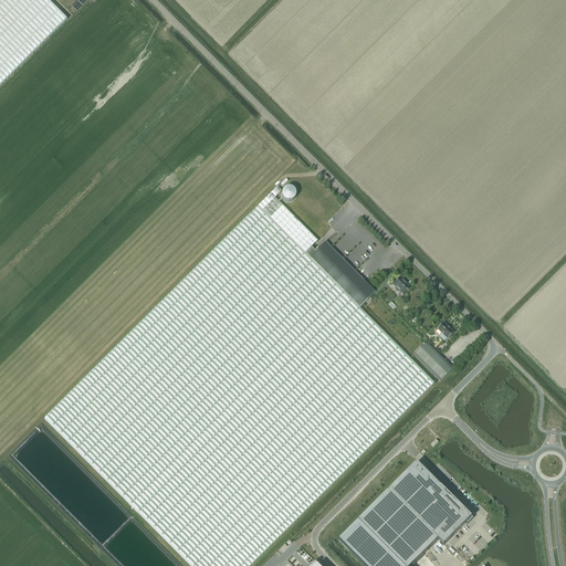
[(0,0),(0,86),(66,20),(46,0),(0,0)]
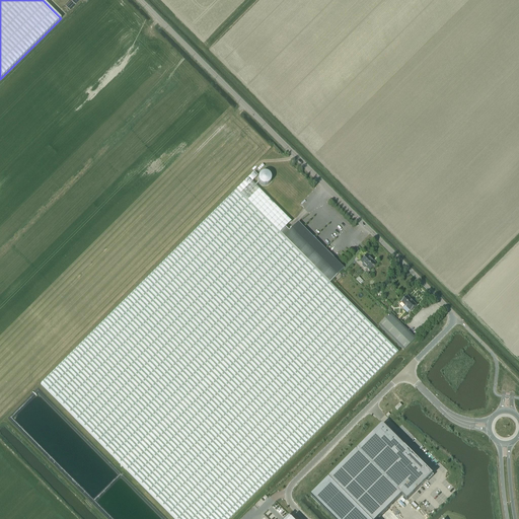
[(92,332),(41,384),(117,461),(174,518),(229,518),(319,430),(397,352),(329,283),(344,269),(327,251),(298,222),(288,232),(285,228),(291,222),(251,182),(251,181),(257,176),(254,172),(253,172),(248,178),(236,190),(194,232),(147,279),(92,332)]
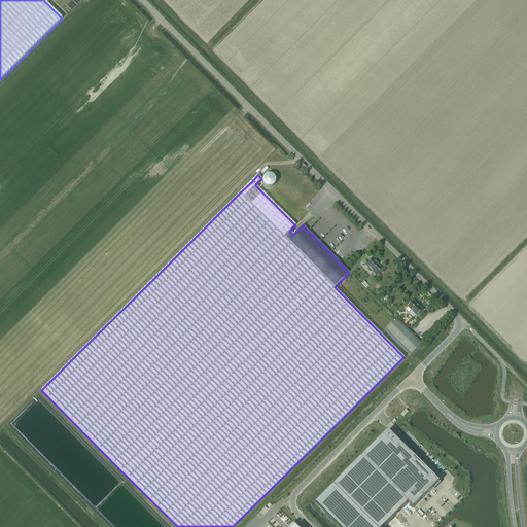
[(274,178),(273,177),(272,176),(271,175),(269,175),(268,175),(267,175),(266,176),(265,176),(265,177),(264,178),(262,178),(262,179),(261,181),(261,182),(261,183),(262,184),(262,185),(264,186),(265,186),(265,187),(266,188),(267,188),(269,188),(270,188),(271,188),(272,187),(273,187),(273,186),(274,185),(275,184),(275,183),(275,182),(275,181),(275,180),(275,179),(274,178)]
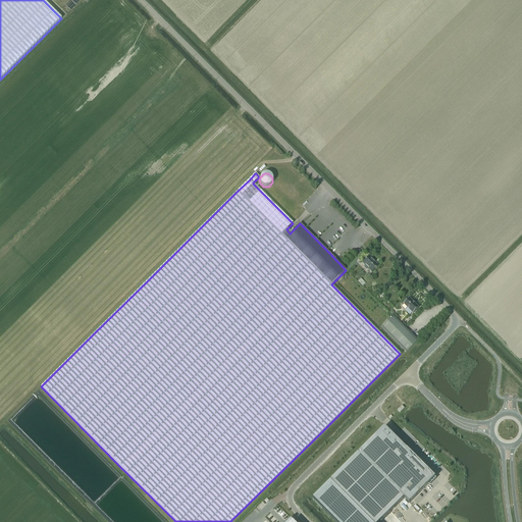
[(364,266),(364,267),(366,269),(367,269),(368,268),(372,271),(377,266),(377,265),(377,264),(375,263),(374,263),(368,257),(362,262),(365,265),(364,266)]
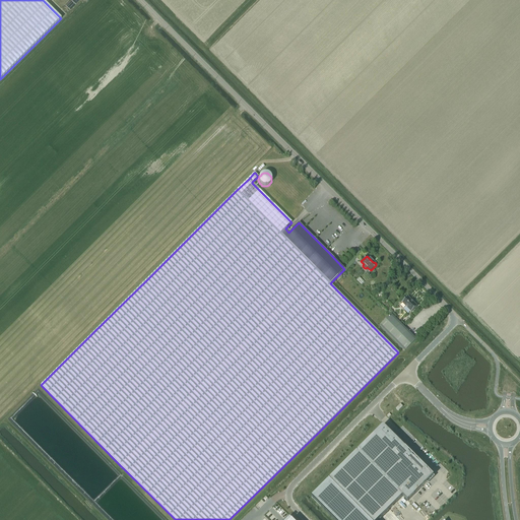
[(402,303),(405,307),(403,309),(408,314),(410,312),(411,312),(417,307),(410,299),(408,297),(407,298),(406,297),(404,300),(405,300),(402,303)]
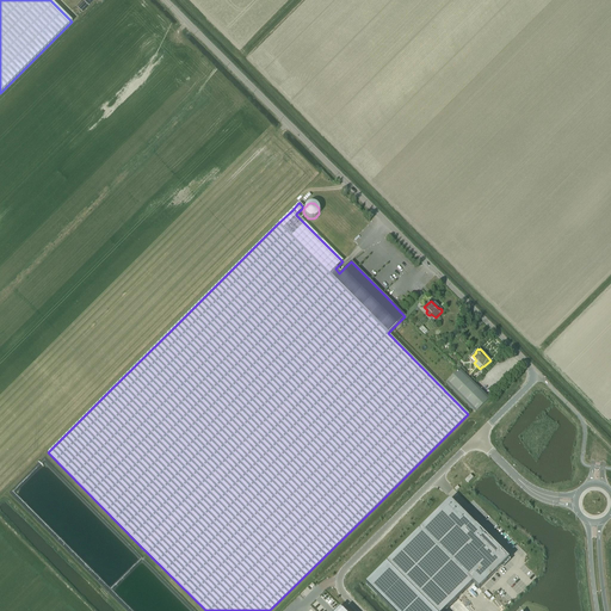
[(460,370),(445,383),(475,413),(488,399),(460,370)]
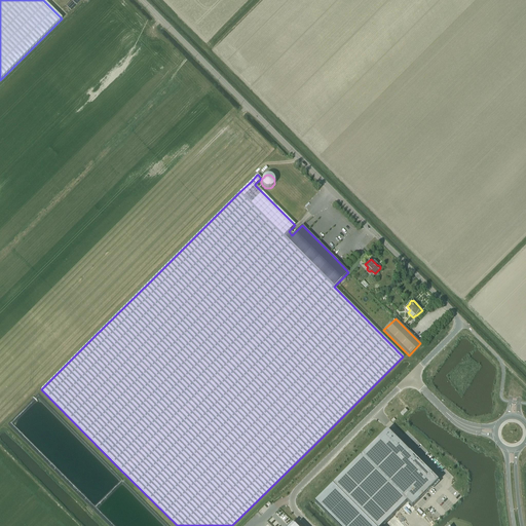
[(333,485),(314,502),(337,525),(383,525),(408,502),(413,506),(439,481),(433,475),(431,476),(429,474),(430,473),(387,430),(333,485)]
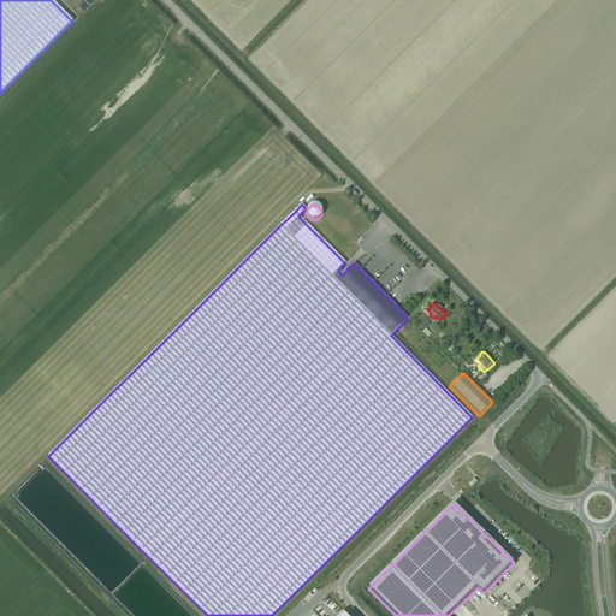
All buildings are outlined.
